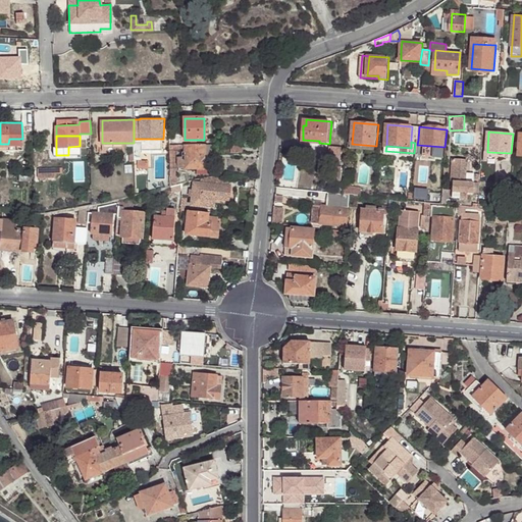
[(126,154),(126,143),(102,143),(102,154),(126,154)]
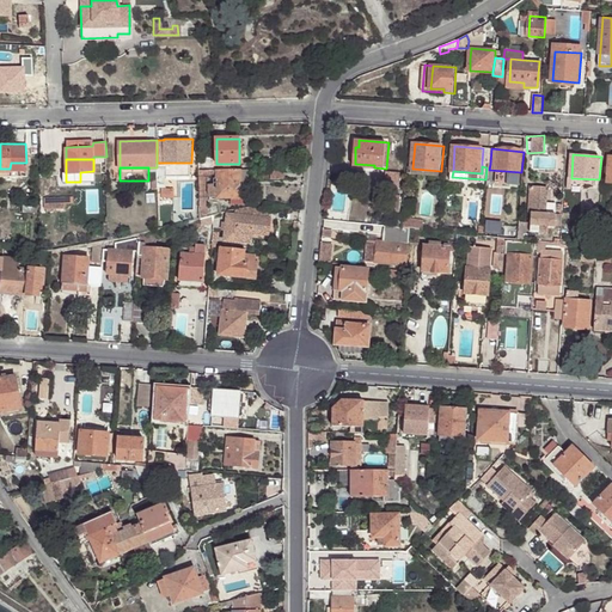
[(218,170),(218,173),(218,177),(219,195),(242,195),(242,169),(218,170)]
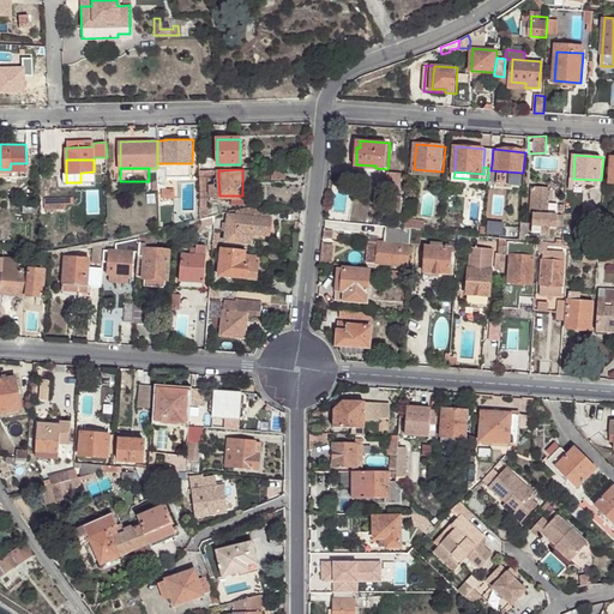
[(284,169),(268,169),(268,180),(286,180),(284,169)]
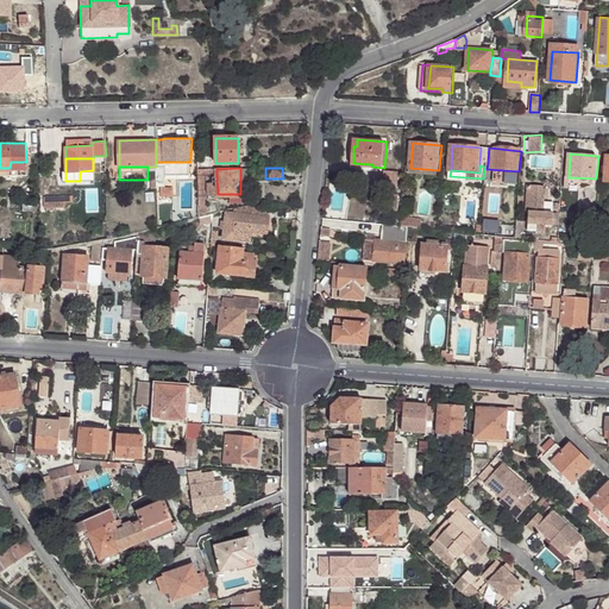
[(198,174),(199,218),(200,218),(207,215),(206,177),(209,177),(213,176),(217,173),(211,173),(211,174),(198,174)]
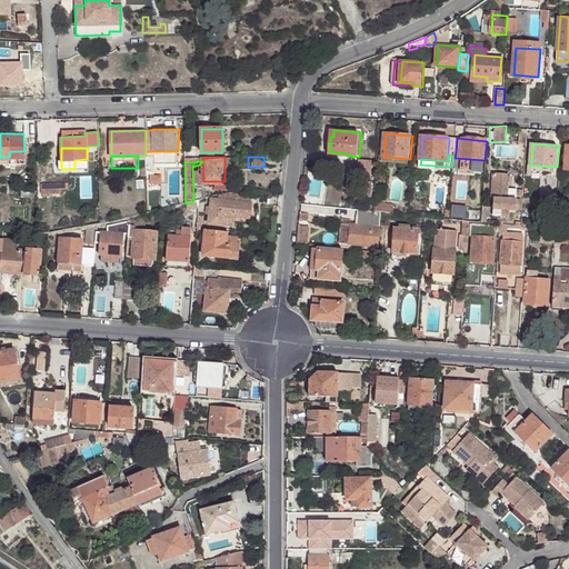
[(492,198),(496,198),(493,216),(507,217),(507,210),(516,211),(518,200),(508,199),(510,176),(495,175),(492,198)]
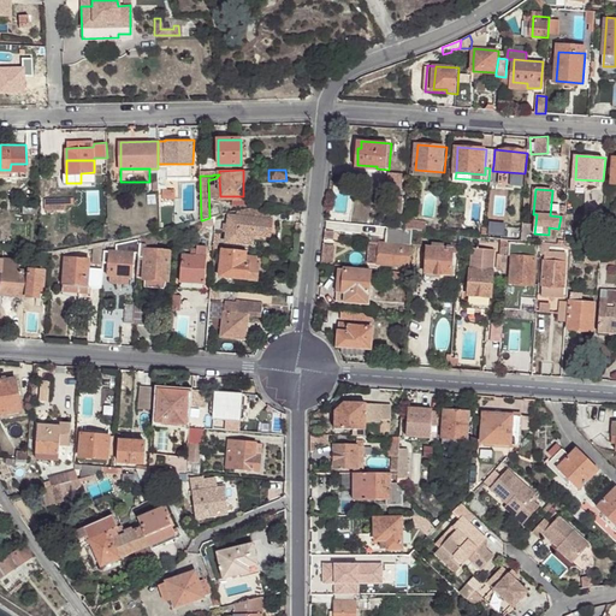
[(274,208),(256,207),(237,212),(237,217),(229,215),(226,242),(246,244),(247,234),(254,235),(272,236),(274,208)]
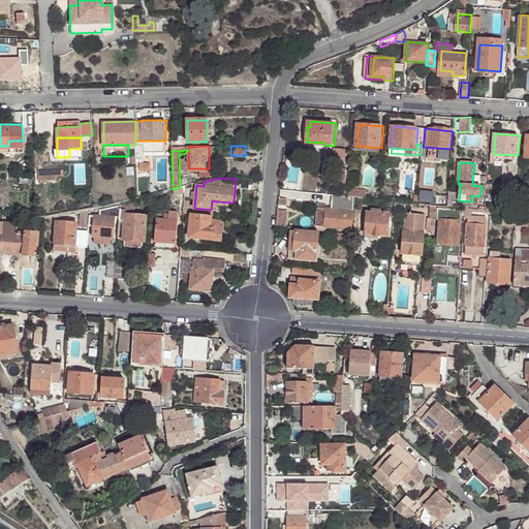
[(174,189),(174,194),(184,193),(185,186),(180,187),(174,189)]
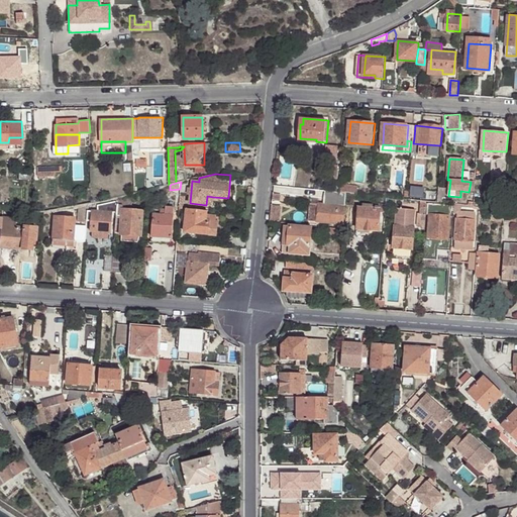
[(347,193),(358,194),(359,185),(341,184),(340,192),(346,193),(347,193)]
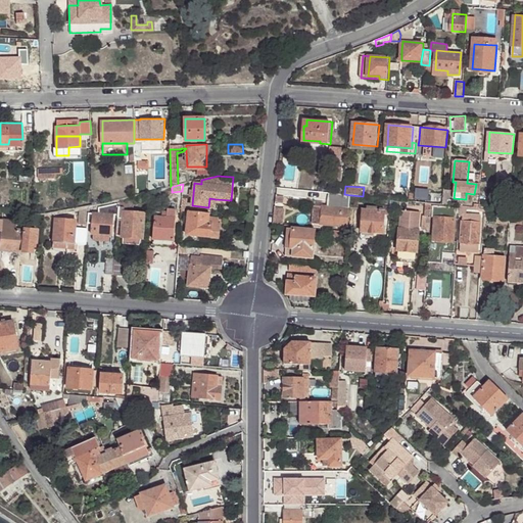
[(350,195),(344,194),(343,194),(330,193),(329,207),(323,206),(322,225),(345,227),(345,230),(347,230),(350,195)]
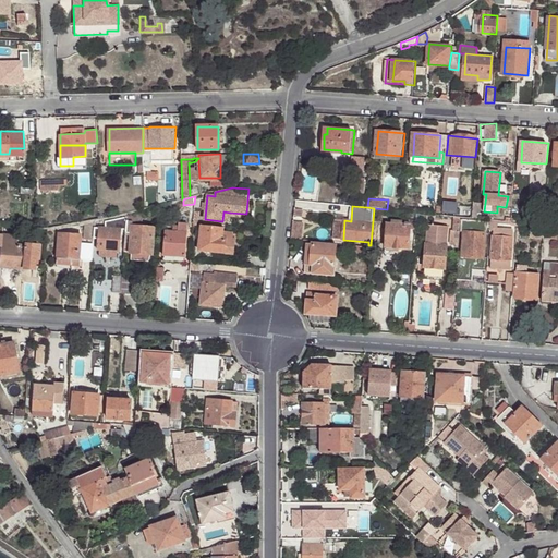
[(143,211),(126,215),(123,251),(130,252),(131,254),(150,255),(152,255),(153,227),(132,226),(132,221),(142,222),(143,211)]
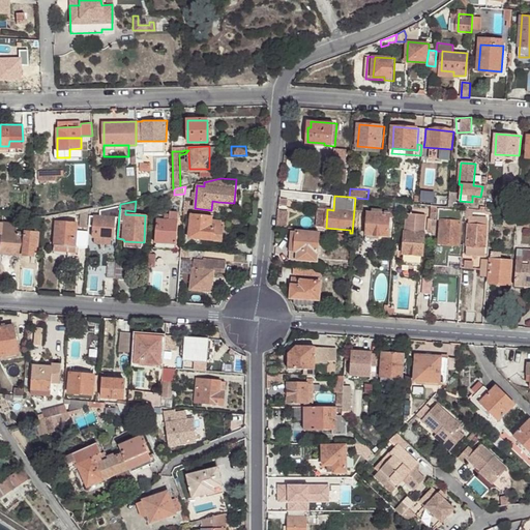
[(517,218),(519,218),(519,209),(504,207),(503,216),(505,216),(517,218)]
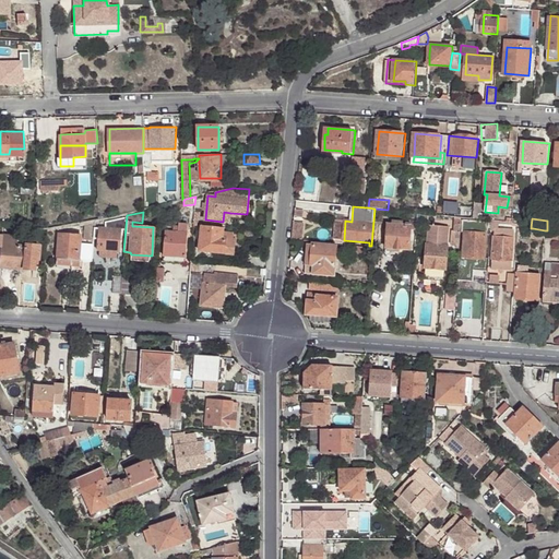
[(304,223),(295,222),(295,223),(293,239),(301,240),(304,223)]
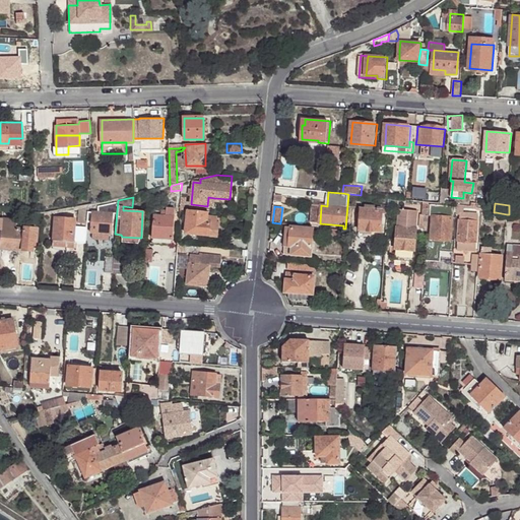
[(153,214),(151,238),(173,240),(175,209),(167,208),(166,210),(155,209),(154,215),(153,214)]
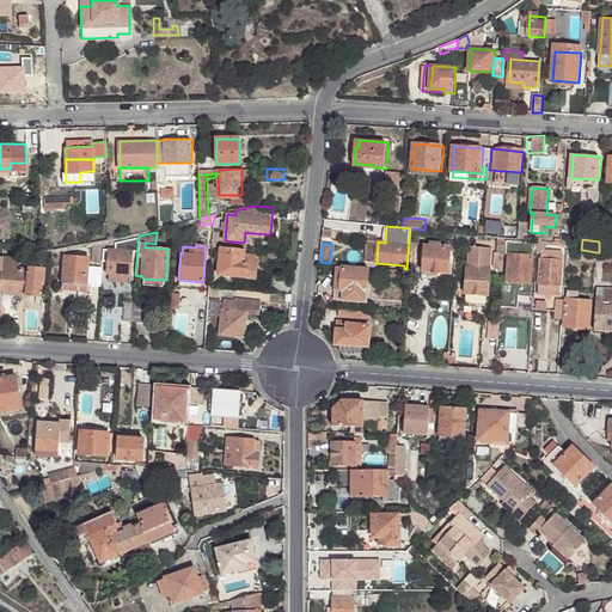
[(451,246),(448,246),(440,246),(430,245),(426,245),(424,270),(448,273),(451,250),(451,246)]
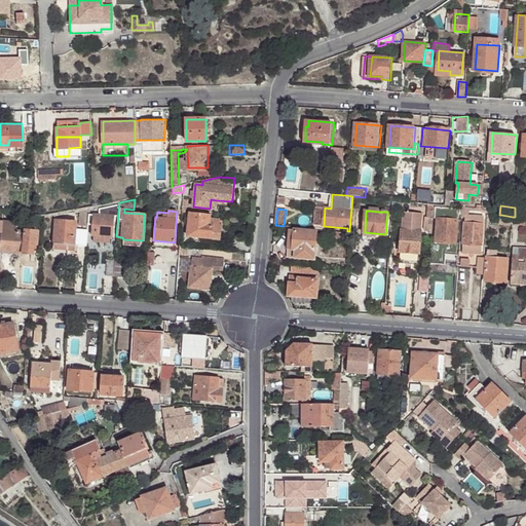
[(418,265),(423,212),(404,211),(400,264),(418,265)]
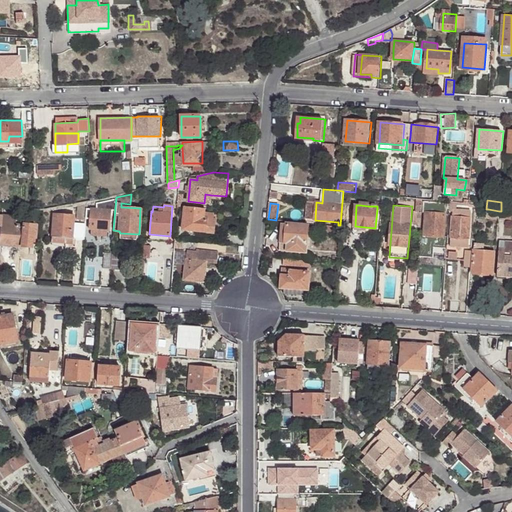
[(183,229),(215,232),(217,215),(205,215),(206,210),(186,207),(183,229)]
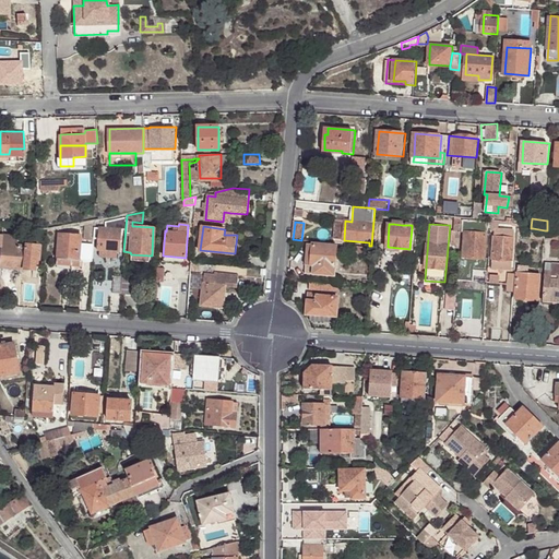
[(99,250),(117,252),(120,252),(121,228),(98,227),(97,250),(99,250)]
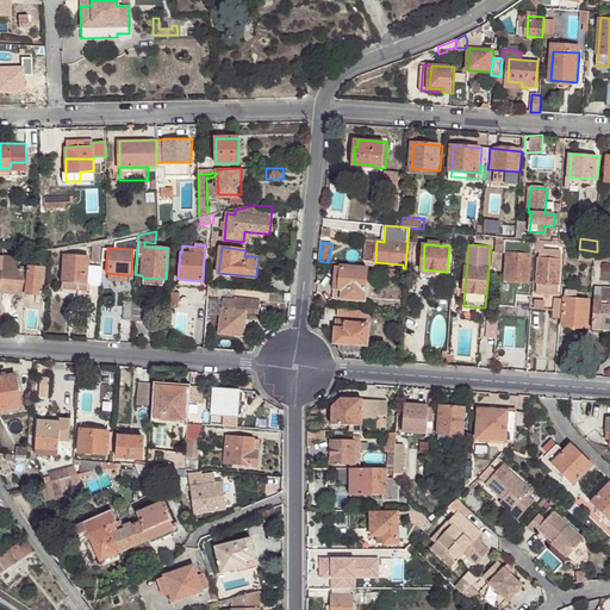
[(561,251),(541,250),(539,293),(559,294),(561,251)]
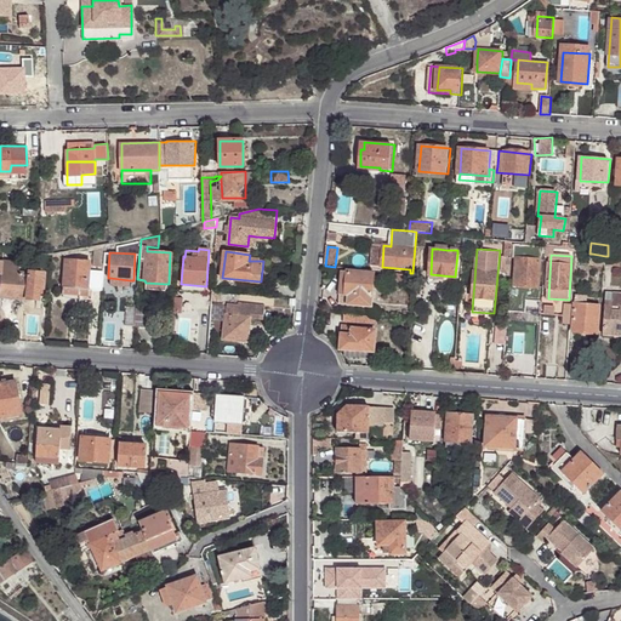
[(513,258),(505,258),(503,257),(502,272),(511,273),(513,258)]
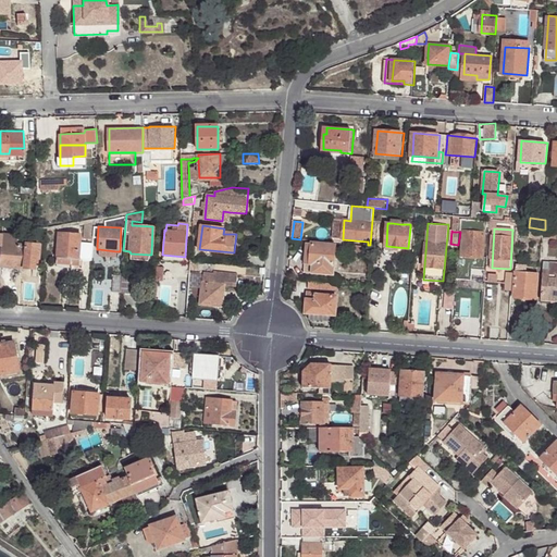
[(470,231),(465,231),(462,255),(484,257),(487,233),(473,231),(470,231)]
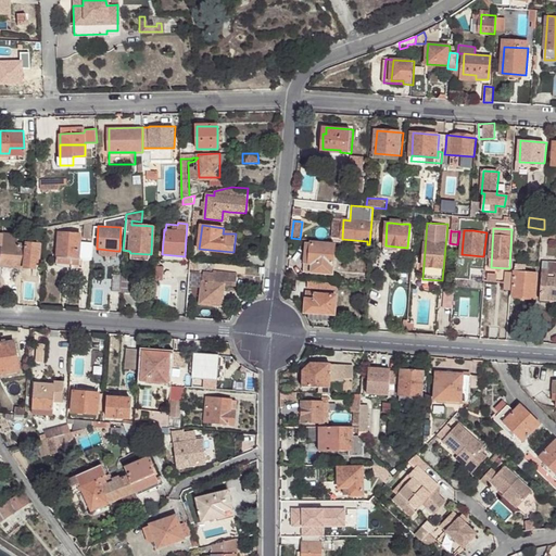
[(80,261),(80,245),(81,235),(59,234),(57,258),(59,258),(78,260),(80,261)]
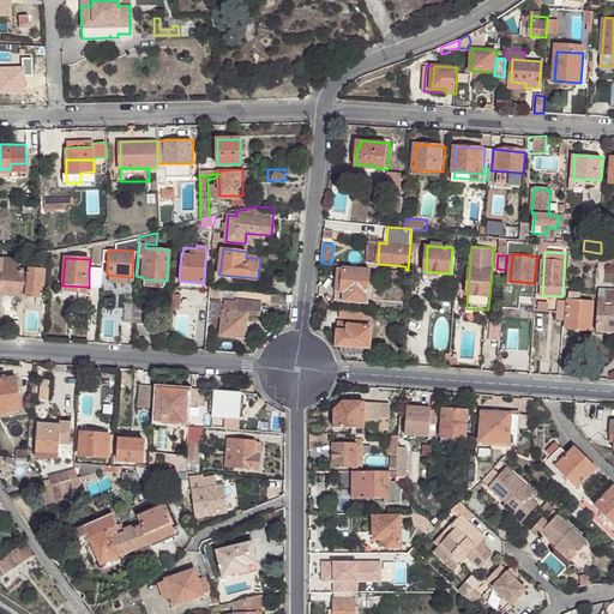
[(1,260),(0,276),(0,294),(36,298),(37,292),(37,287),(42,287),(44,271),(29,270),(28,272),(18,271),(17,260),(1,260)]
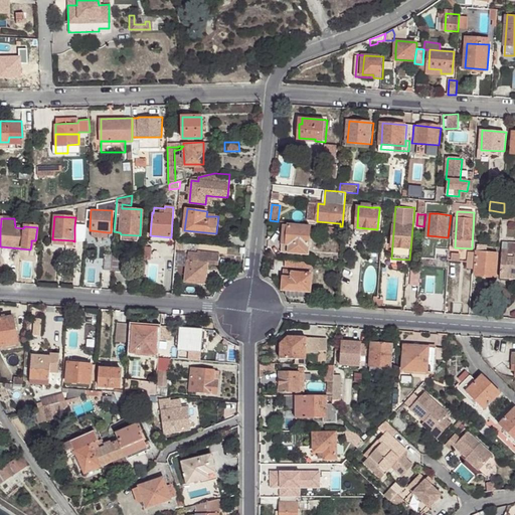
[(311,226),(289,225),(287,244),(290,244),(309,246),(311,226)]
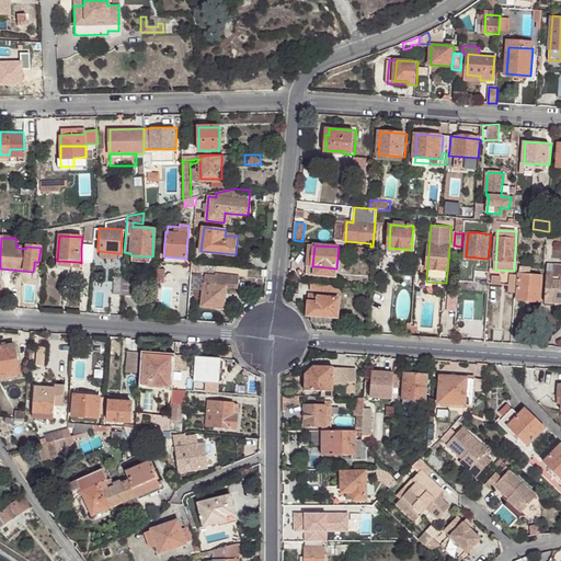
[(92,263),(93,248),(81,248),(81,263),(92,263)]
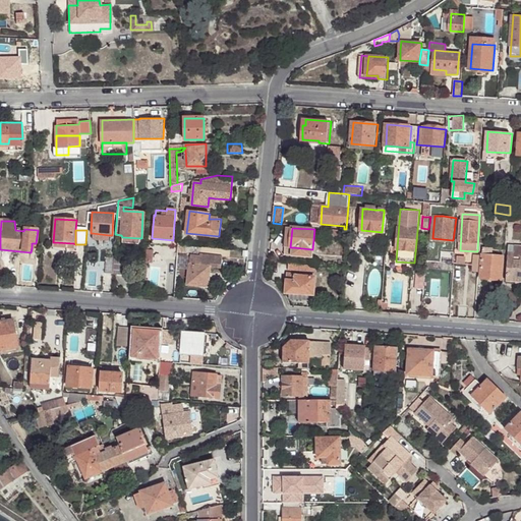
[(293,247),(290,247),(284,246),(284,255),(292,255),(293,247)]
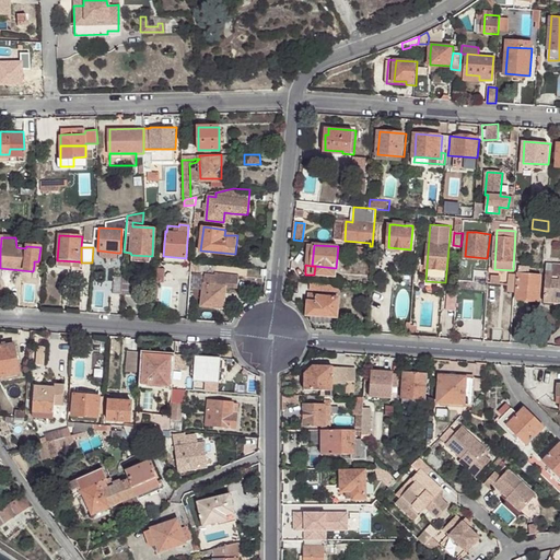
[(335,277),(336,268),(315,266),(314,275),(335,277)]
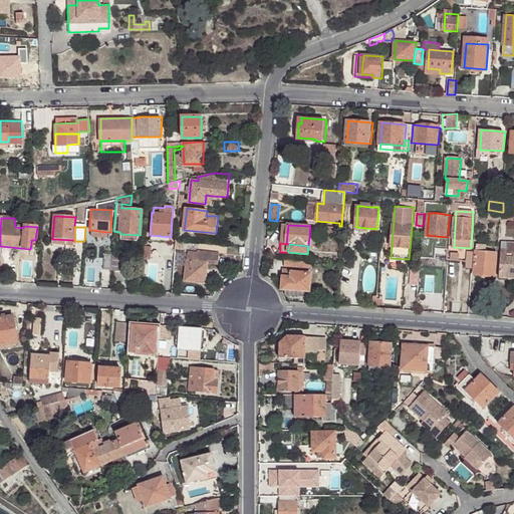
[(187,260),(207,263),(208,252),(197,250),(197,253),(188,252),(187,260)]
